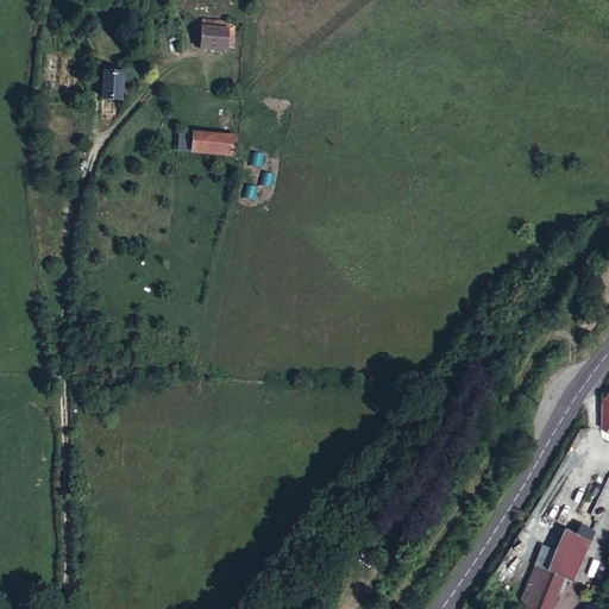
[(227,33),(227,30),(213,29),(214,22),(201,20),(200,50),(226,52),(226,48),(233,49),(234,35),(227,33)]
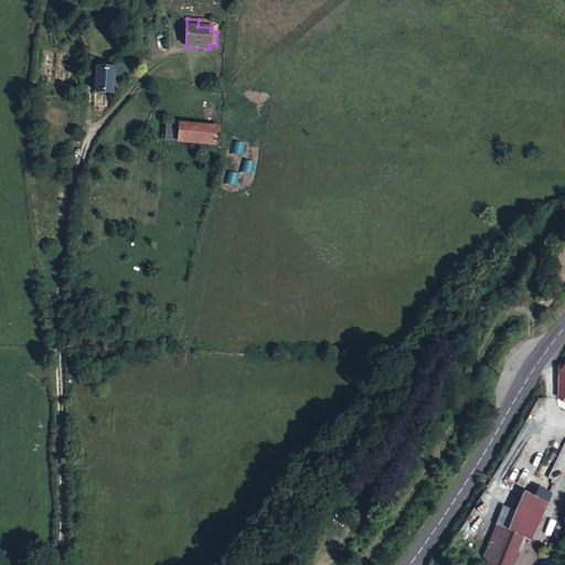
[(110,93),(113,70),(96,68),(94,92),(110,93)]
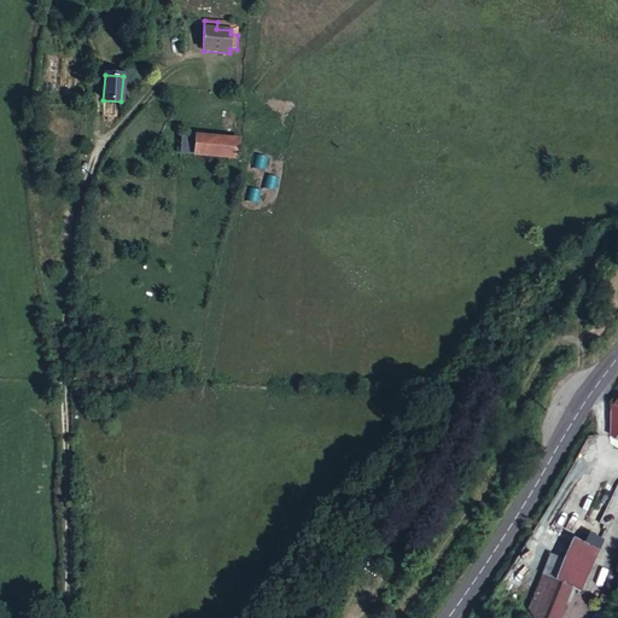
[(238,158),(240,140),(181,135),(180,153),(238,158)]
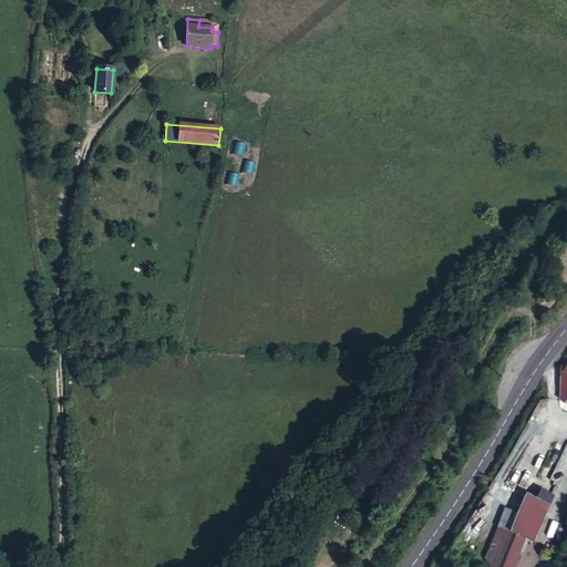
[(566,362),(557,377),(566,383),(566,362)]
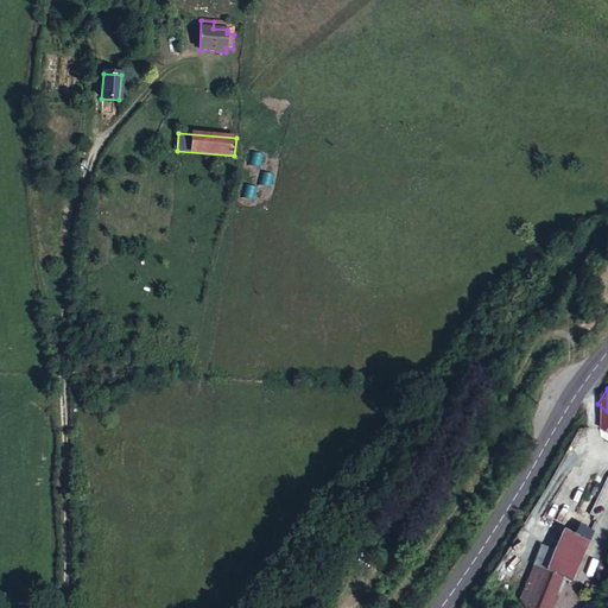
[(597,435),(607,424),(607,411),(597,404),(594,401),(589,430),(597,435)]
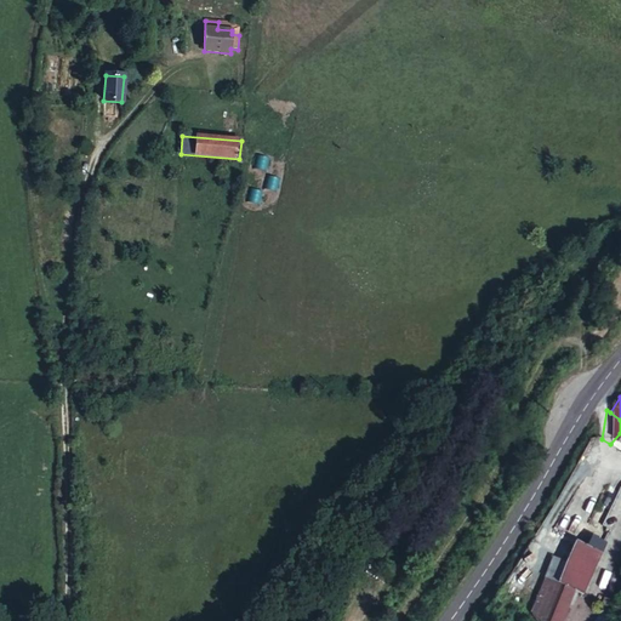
[(607,541),(620,502),(620,485),(616,484),(611,494),(598,489),(588,511),(576,507),(557,554),(574,579),(593,536),(607,541)]
